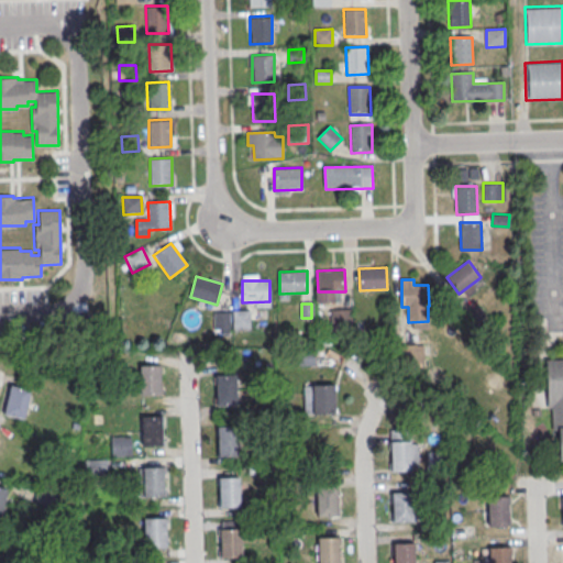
[(352,309),(329,309),(329,329),(352,329),(352,309)]
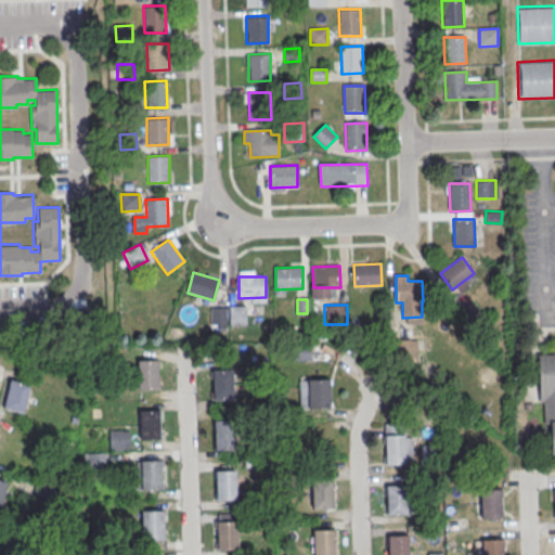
[(293,360),(309,360),(309,345),(293,345),(293,360)]
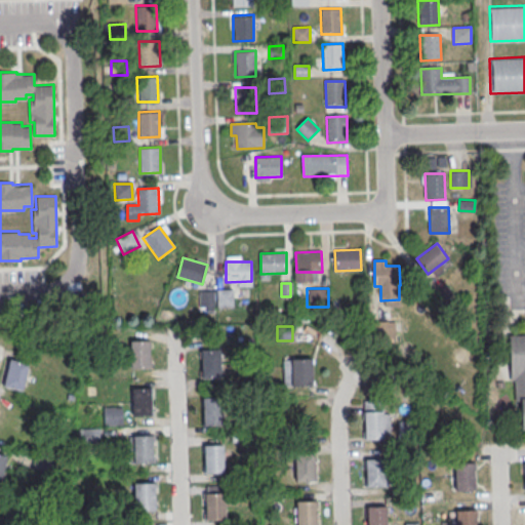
[(130,341),(151,340),(152,368),(131,369),(130,341)]
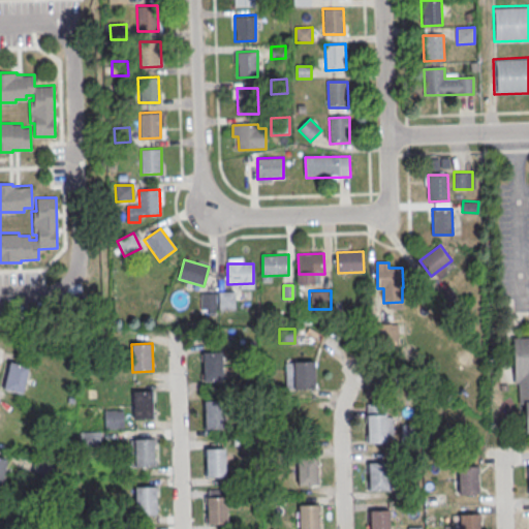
[(203,354),(223,353),(224,381),(204,382),(203,354)]
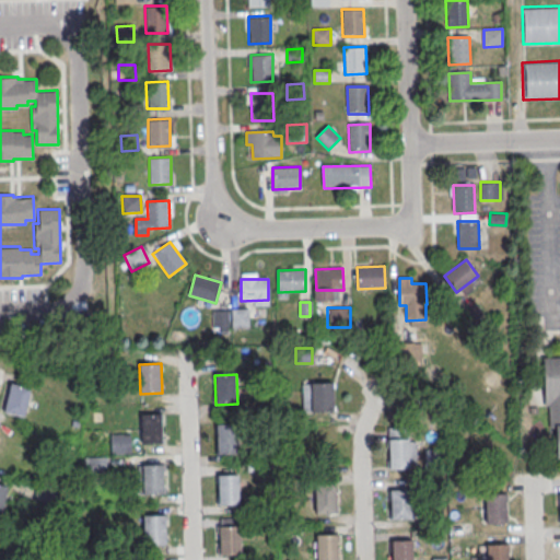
[(10,382),(31,386),(23,416),(3,410),(10,382)]
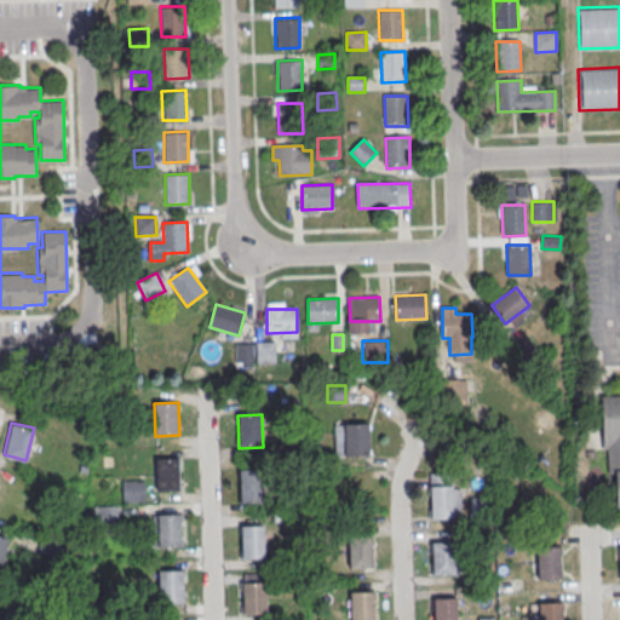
[(336,457),(368,457),(368,423),(336,423),(336,457)]
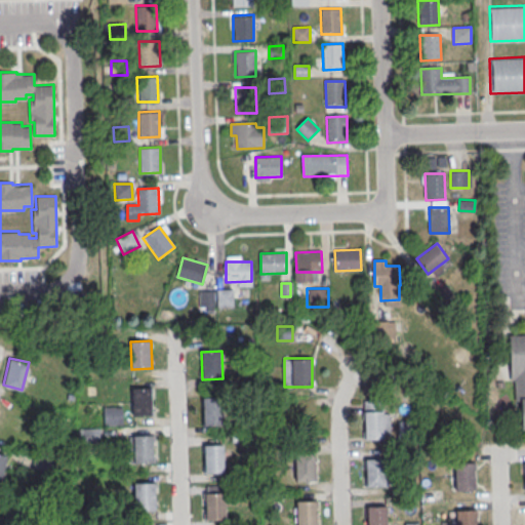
[(131,390),(152,389),(153,416),(132,417),(131,390)]
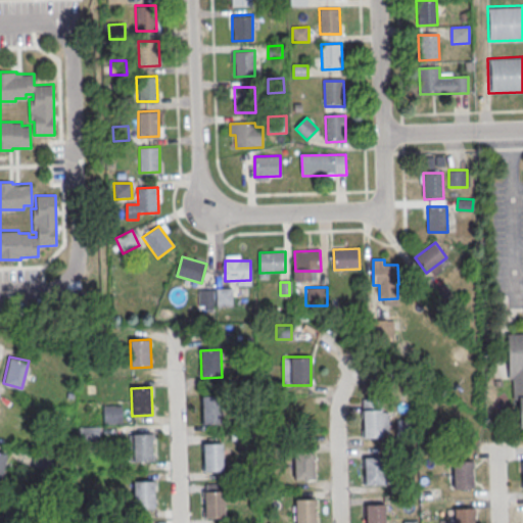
[(202,397),(222,396),(223,424),(203,425),(202,397)]
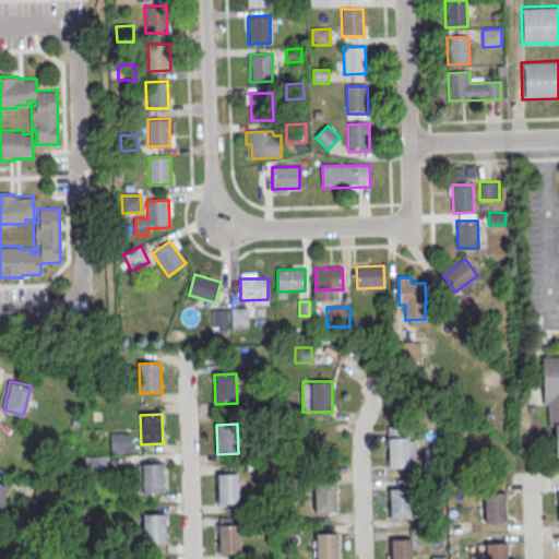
[(0,430),(19,436),(11,464),(0,461),(0,430)]
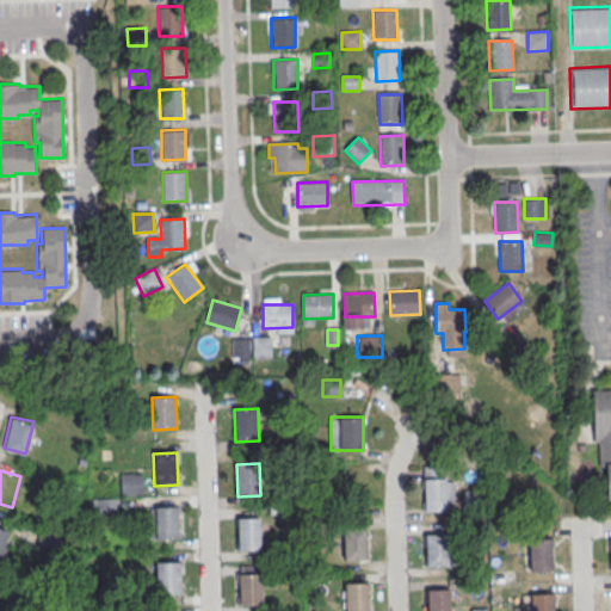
[(142,495),(142,473),(121,473),(121,495),(142,495)]
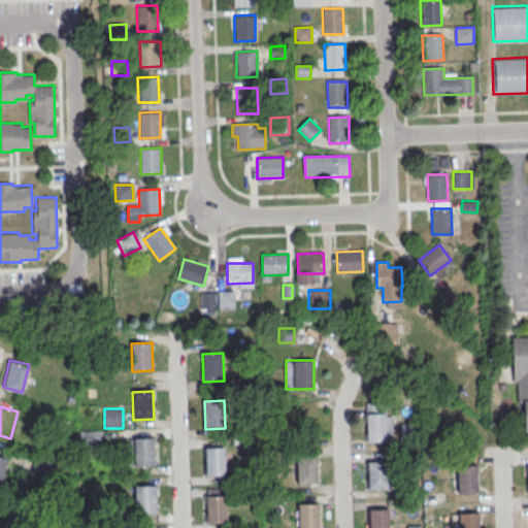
[(367,416),(386,415),(387,442),(368,442),(367,416)]
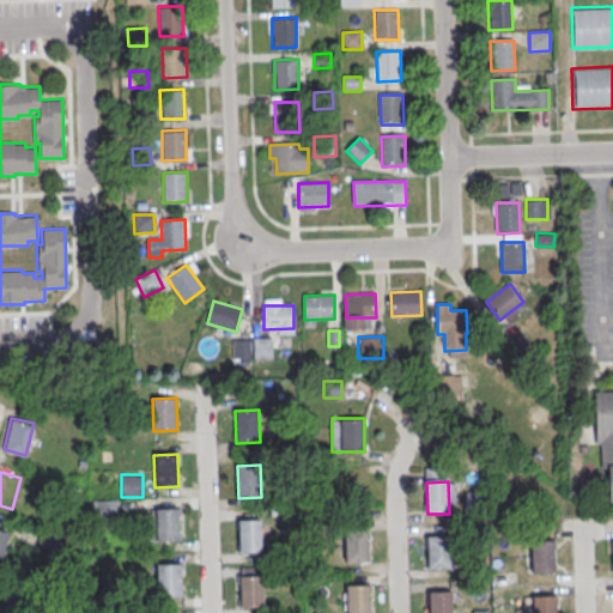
[(466,508),(478,508),(478,495),(466,495),(466,508)]
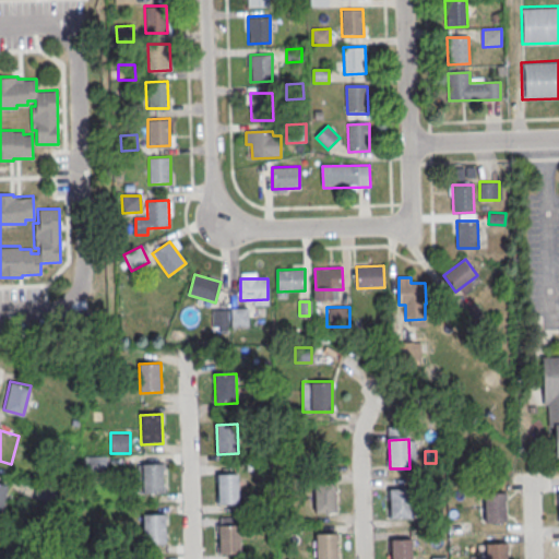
[(106,467),(105,456),(93,456),(94,468),(106,467)]
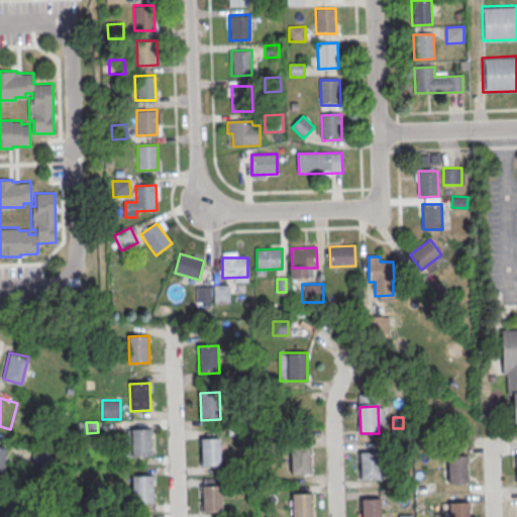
[(131,430),(150,429),(151,456),(131,457),(131,430)]
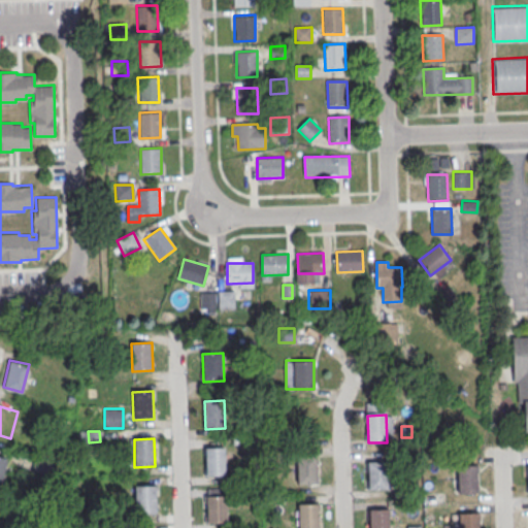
[(205,449),(226,448),(227,475),(206,476),(205,449)]
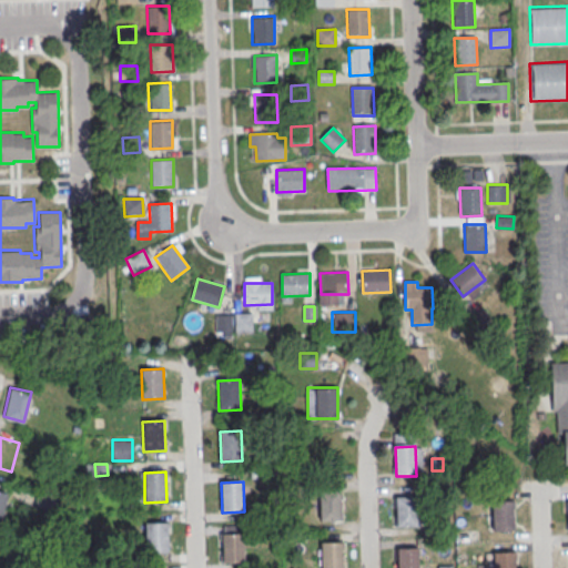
[(321,493),(341,493),(342,521),(322,523),(321,493)]
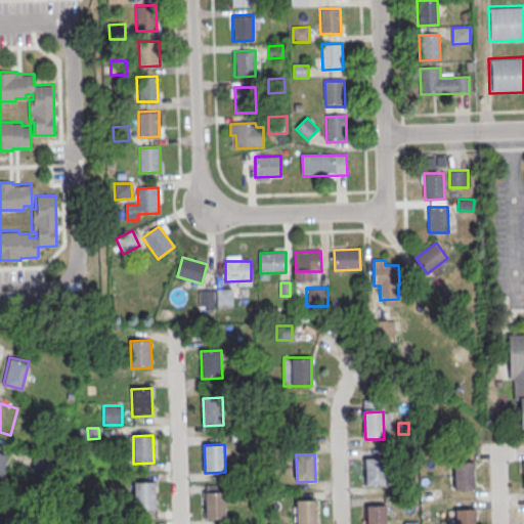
[(366,460),(385,460),(386,487),(366,487),(366,460)]
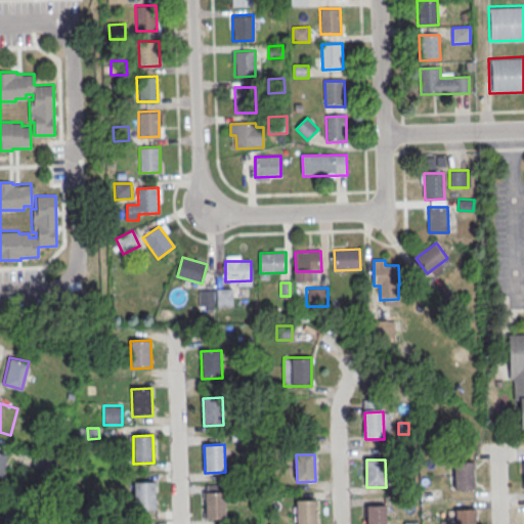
[(455,463),(474,463),(475,490),(456,490),(455,463)]
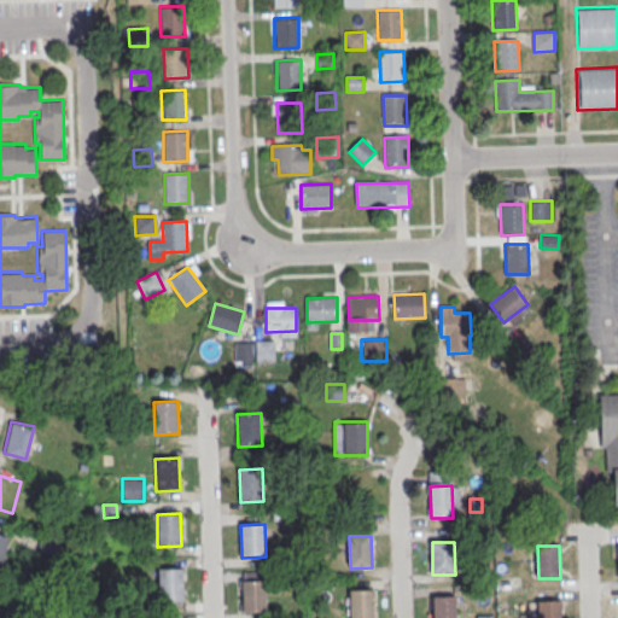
[(158,571),(182,570),(184,602),(159,604),(158,571)]
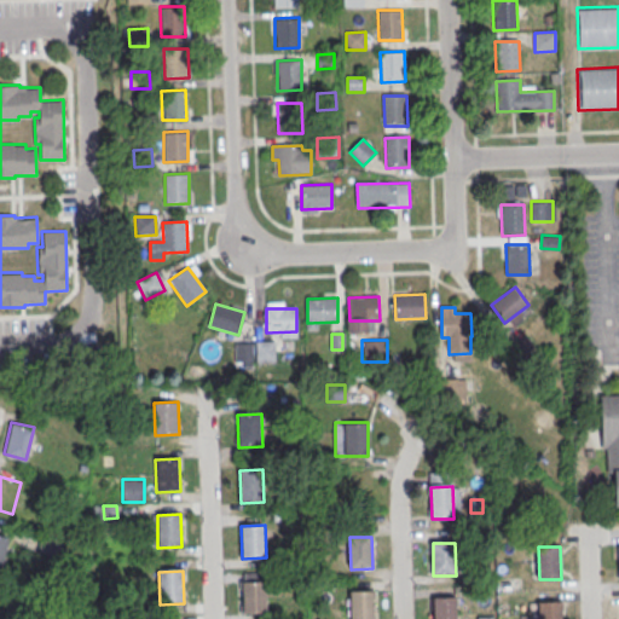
[(242,583),(266,582),(267,614),(243,615),(242,583)]
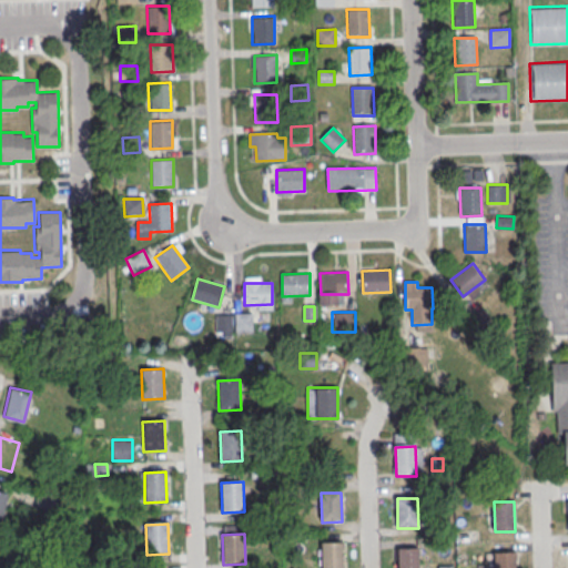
[(322,567),(322,544),(342,543),(342,567),(322,567)]
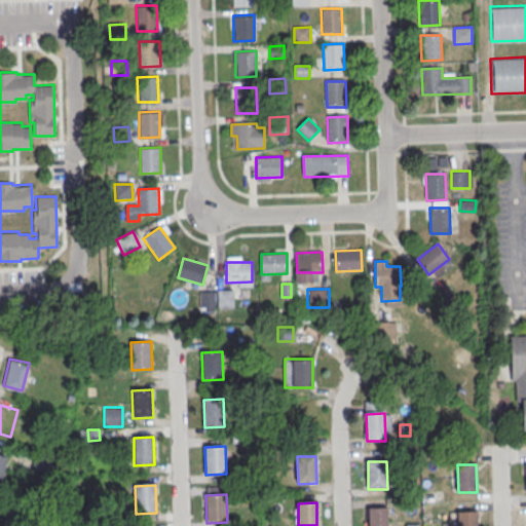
[(369,525),(369,509),(387,509),(387,525),(369,525)]
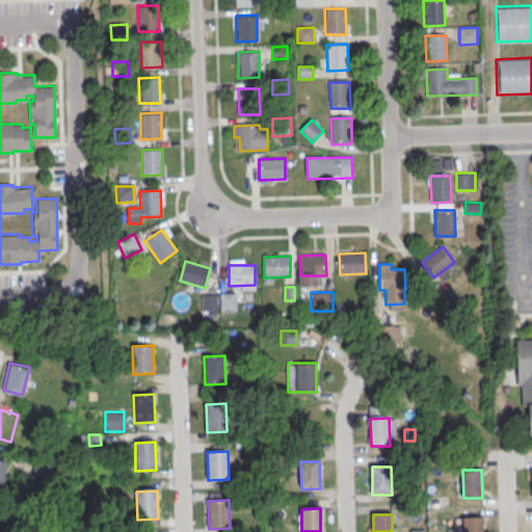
[(464,531),(464,520),(483,519),(483,531),(464,531)]
